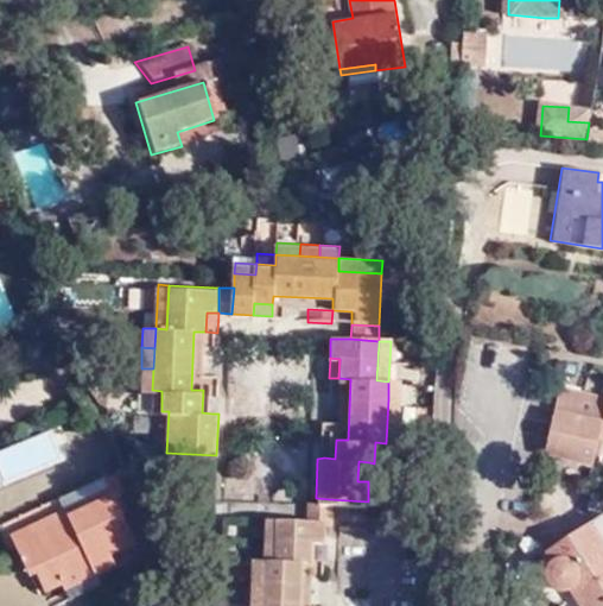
[(140,390),(152,390),(153,368),(141,368),(140,390)]
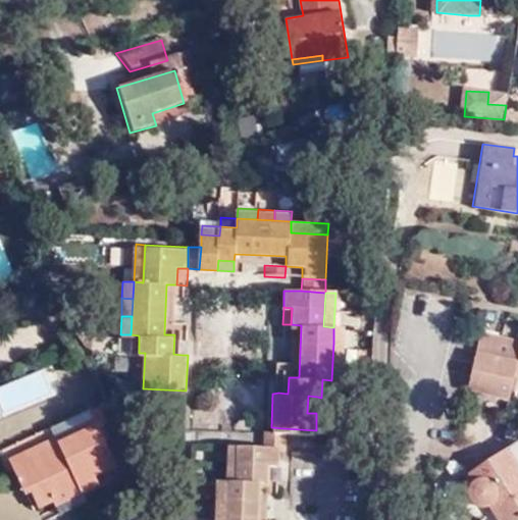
[(0,362),(44,343),(32,318),(0,331),(0,362)]
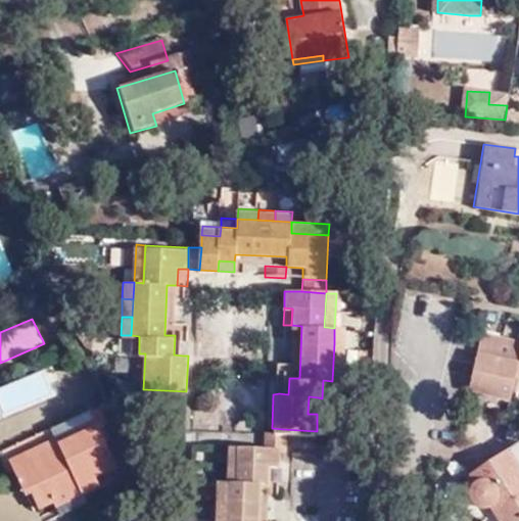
[(175,325),(175,335),(183,336),(184,326),(175,325)]
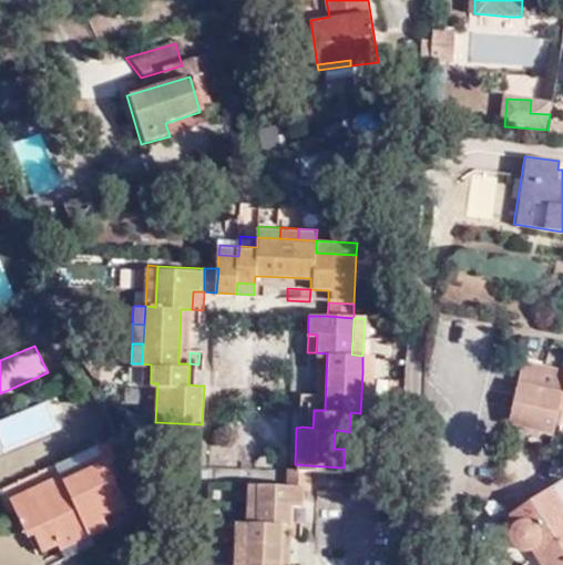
[(374,372),(375,356),(362,356),(362,372),(374,372)]
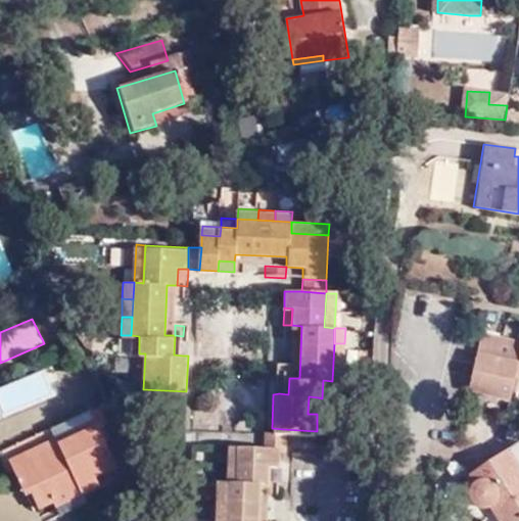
[(139,336),(131,335),(130,353),(139,353),(139,336)]
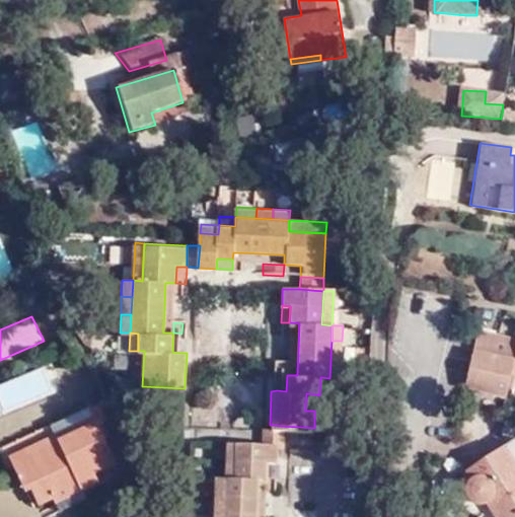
[(172,352),(181,353),(181,334),(173,333),(172,352)]
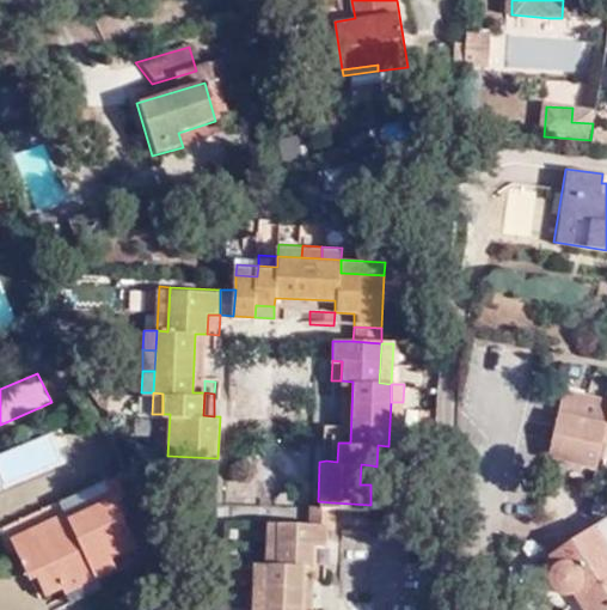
[(606,401),(588,397),(587,403),(559,396),(543,455),(593,468),(599,439),(606,440),(606,401)]
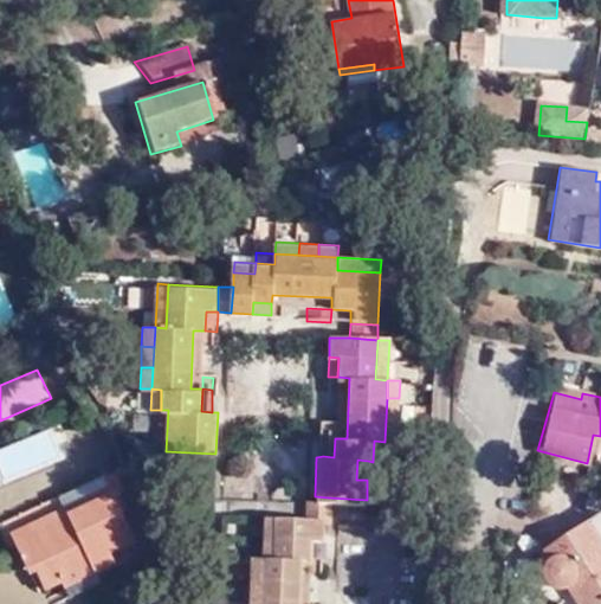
[(386,421),(398,421),(399,398),(387,398),(386,421)]
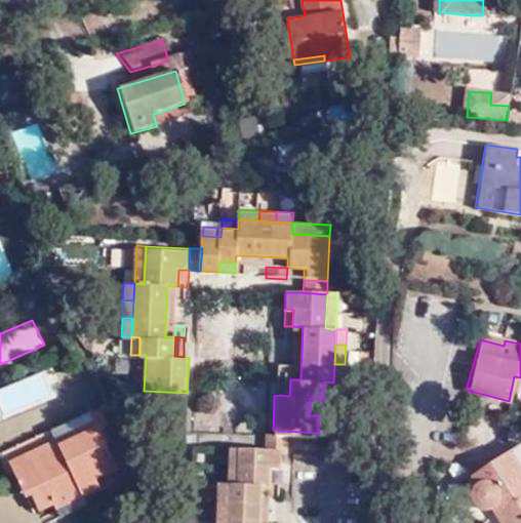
[(334,364),(333,383),(344,383),(345,364),(334,364)]
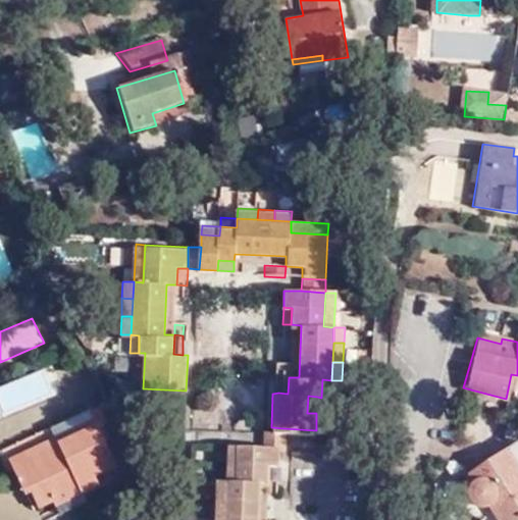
[(132,388),(143,388),(144,370),(133,369),(132,388)]
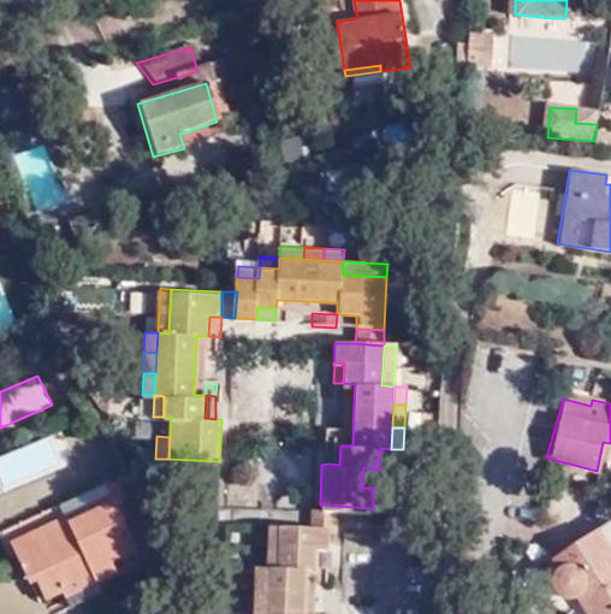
[(330,444),(340,446),(340,436),(330,436),(330,444)]
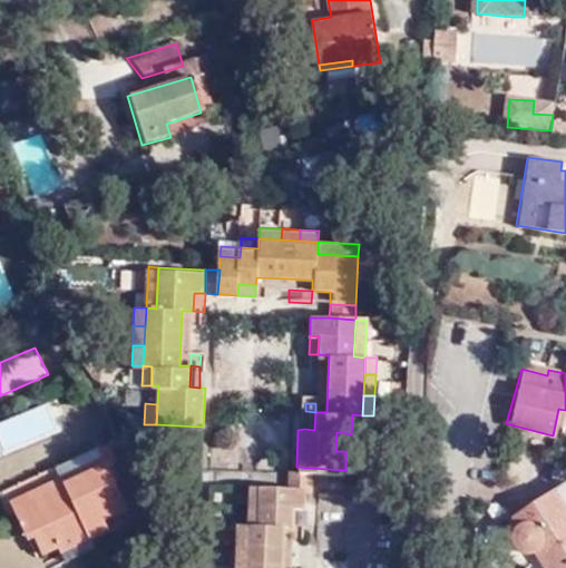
[(314,430),(315,412),(305,411),(304,429),(314,430)]
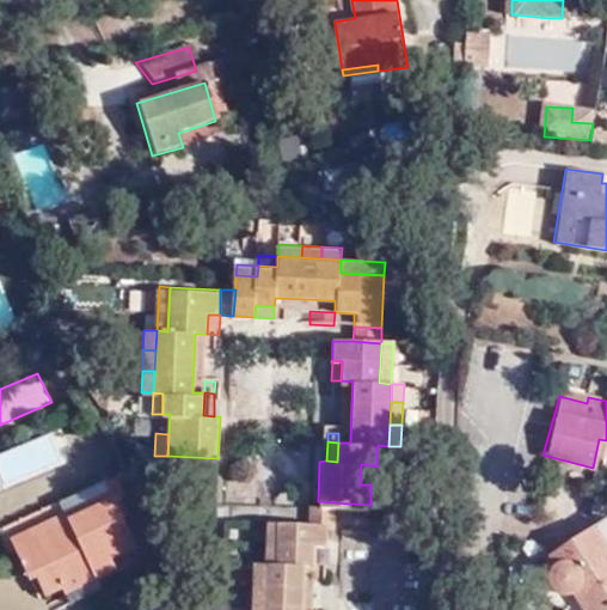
[(378,445),(376,467),(387,467),(388,446),(378,445)]
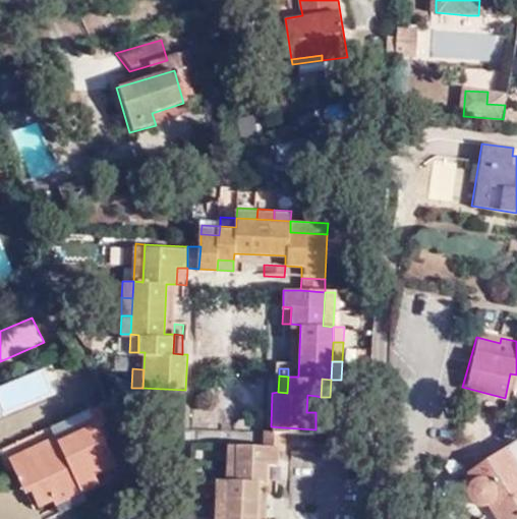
[(316,412),(317,396),(307,395),(306,412),(316,412)]
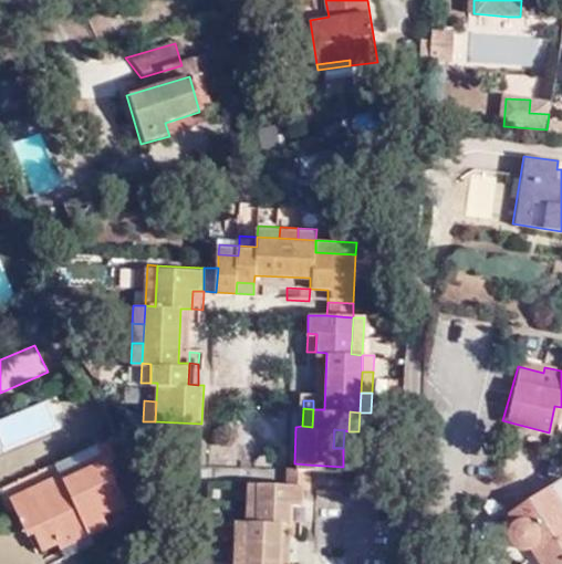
[(106,440),(94,446),(99,456),(64,470),(69,481),(11,505),(24,539),(32,536),(39,553),(56,545),(59,550),(105,530),(101,519),(125,509),(106,463),(114,460),(106,440)]
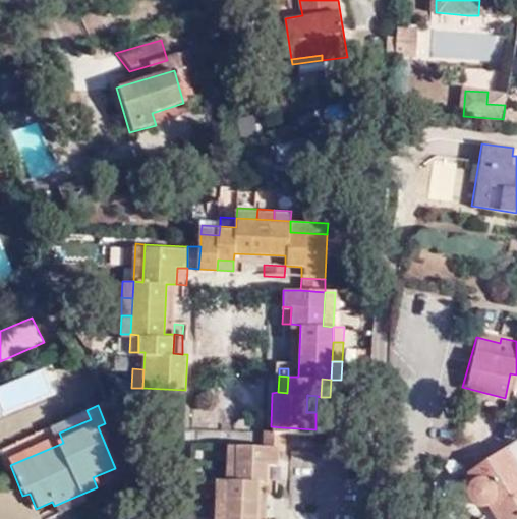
[(326,429),(327,413),(316,412),(316,429),(326,429)]
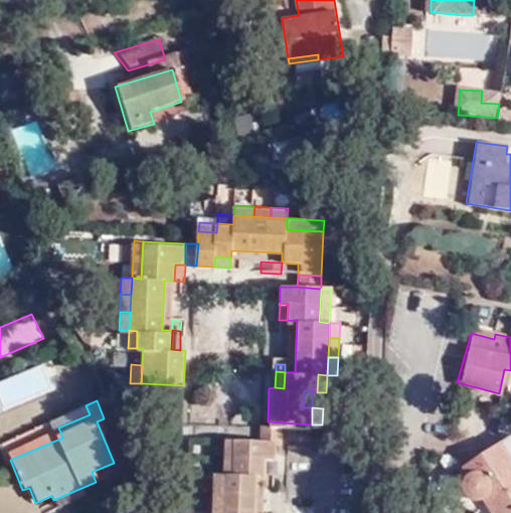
[(274,440),(278,440),(279,422),(268,421),(258,421),(258,439),(274,440)]
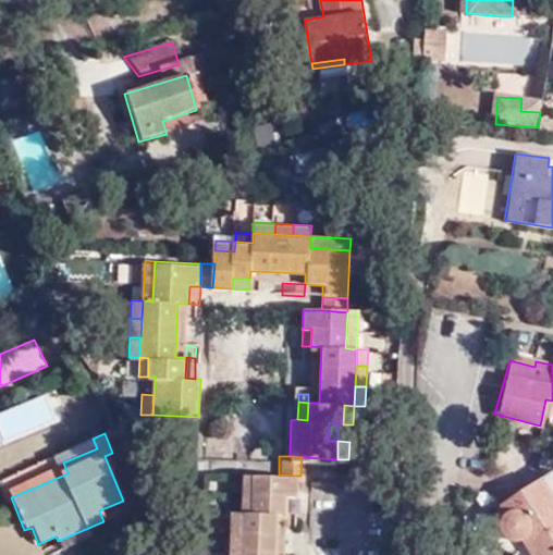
[(68,473),(63,463),(7,488),(11,497),(68,473)]
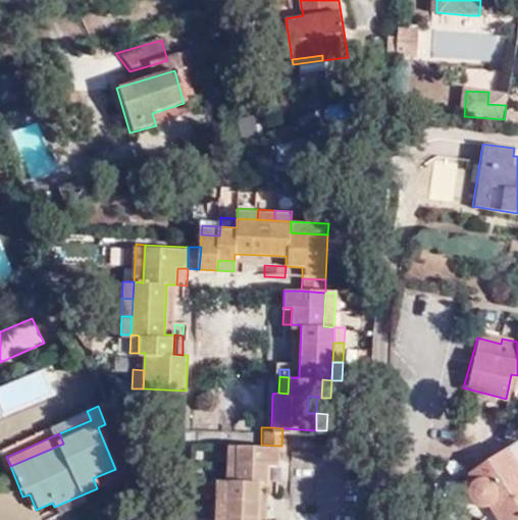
[(476,516),(480,517),(482,519),(515,519),(517,519),(517,442),(517,439),(459,476),(457,481),(456,486),(456,492),(458,499),(460,504),(462,505),(466,510),(471,513),(476,516)]
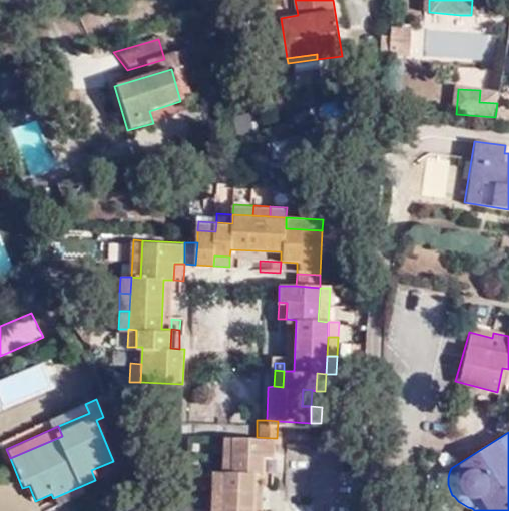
[(252,510),(255,473),(262,473),(263,456),(272,457),(273,438),(257,437),(231,436),(230,471),(221,471),(220,488),(219,506),(218,510),(252,510)]
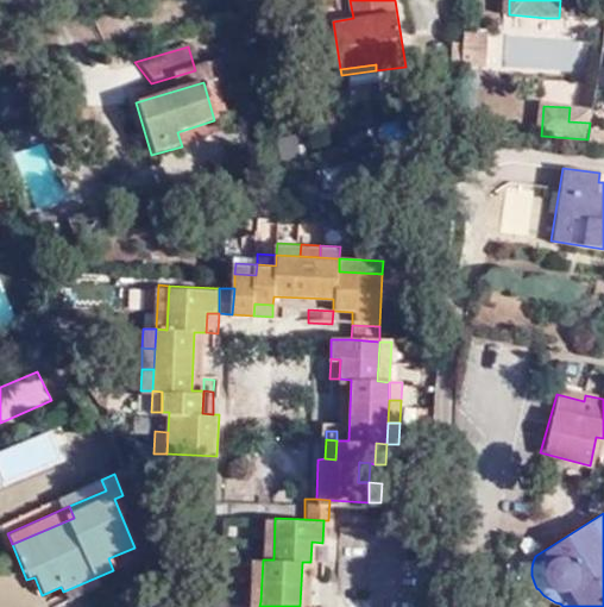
[(274,559),(275,518),(264,518),(263,559),(274,559)]
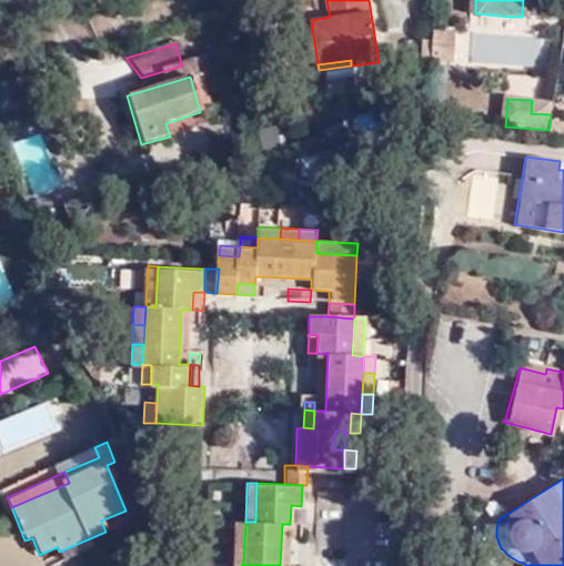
[(290,524),(301,524),(301,506),(291,505),(290,524)]
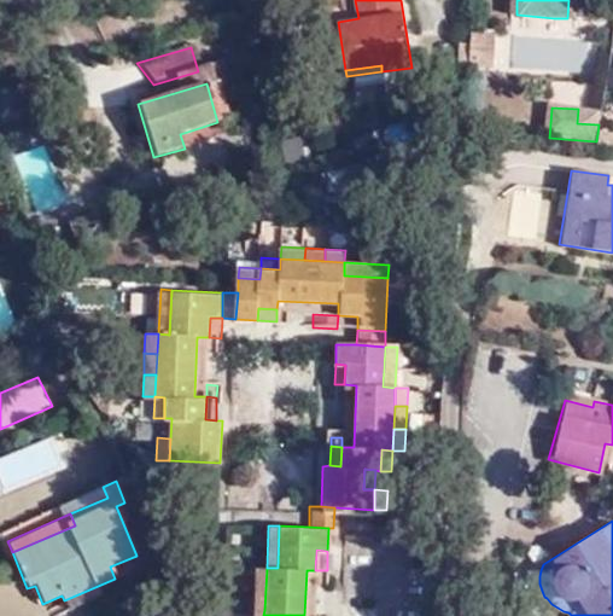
[(266,588),(267,568),(254,567),(252,588),(266,588)]
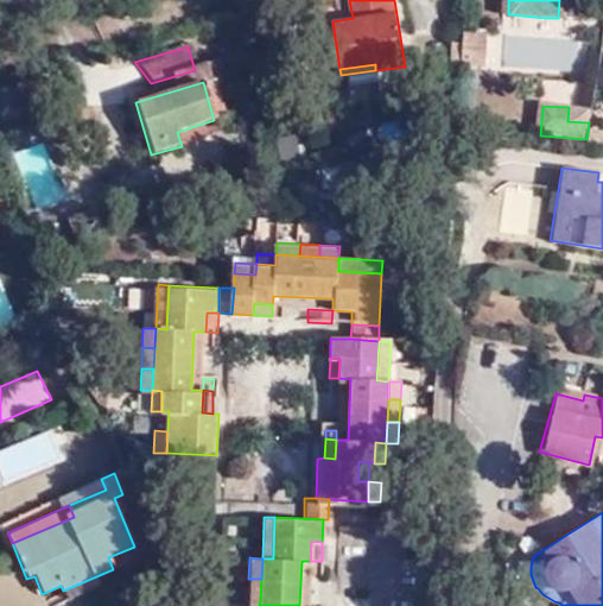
[(63,591),(68,605),(76,605),(120,587),(113,569),(63,591)]
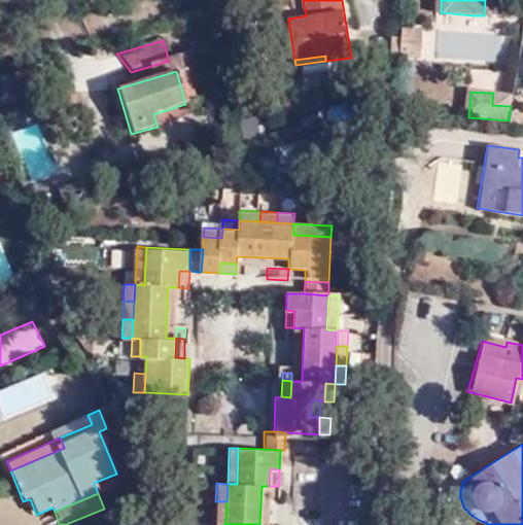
[(227,501),(215,501),(215,519),(225,520),(227,501)]
